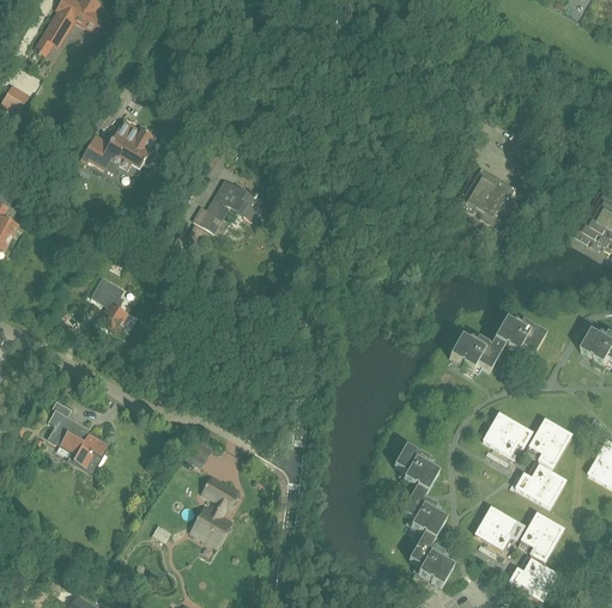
[(41,52),(42,52),(46,53),(53,41),(59,44),(74,18),(97,31),(105,17),(95,11),(100,1),(97,0),(82,0),(80,2),(77,0),(61,0),(58,7),(59,8),(35,47),(40,49),(38,50),(41,52)]
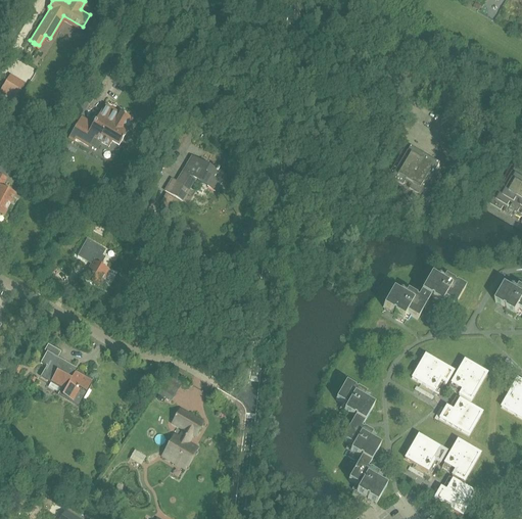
[(6,72),(0,82),(0,98),(3,100),(4,98),(9,100),(21,81),(6,72)]
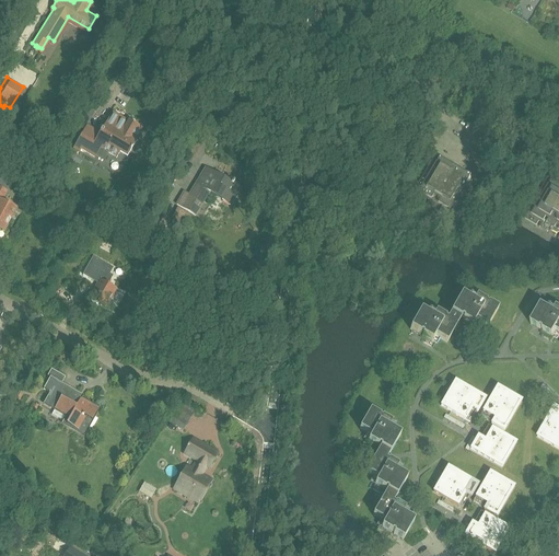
[(106,157),(111,150),(118,154),(120,149),(128,153),(139,137),(137,136),(143,126),(129,117),(129,118),(114,109),(102,130),(88,123),(74,146),(81,149),(82,146),(96,154),(97,151),(106,157)]
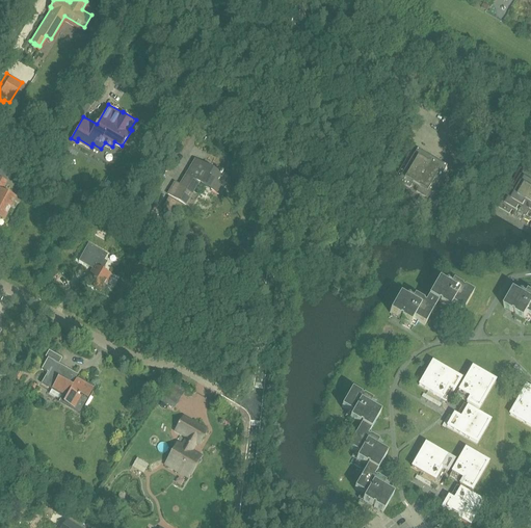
[(73,144),(64,139),(55,155),(62,160),(73,144)]
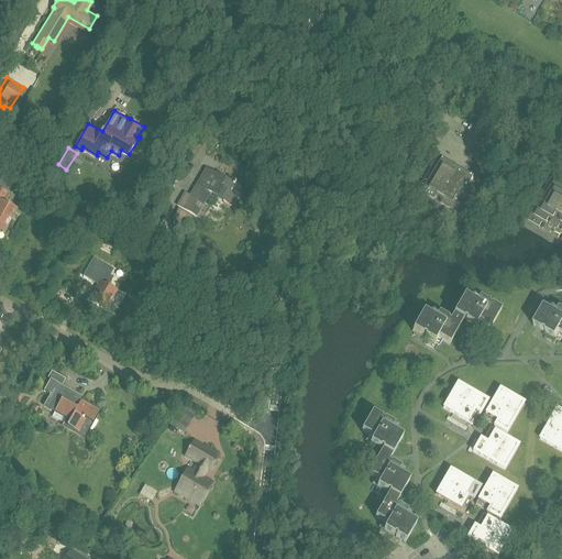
[(495,152),(491,150),(477,173),(482,176),(495,152)]
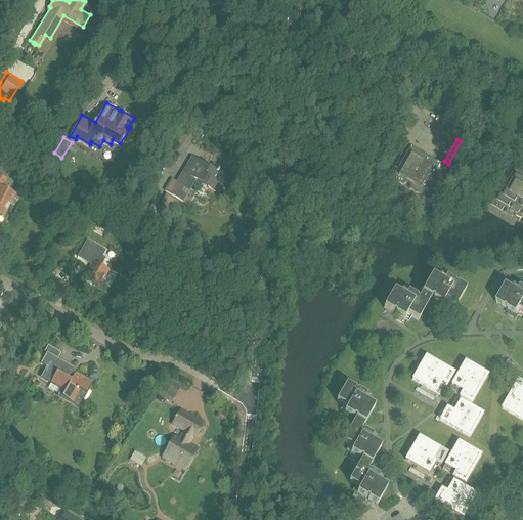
[(421,209),(446,167),(428,156),(425,154),(422,152),(403,141),(378,183),(388,189),(389,186),(392,188),(391,191),(405,200),(407,197),(410,199),(408,202),(421,209)]
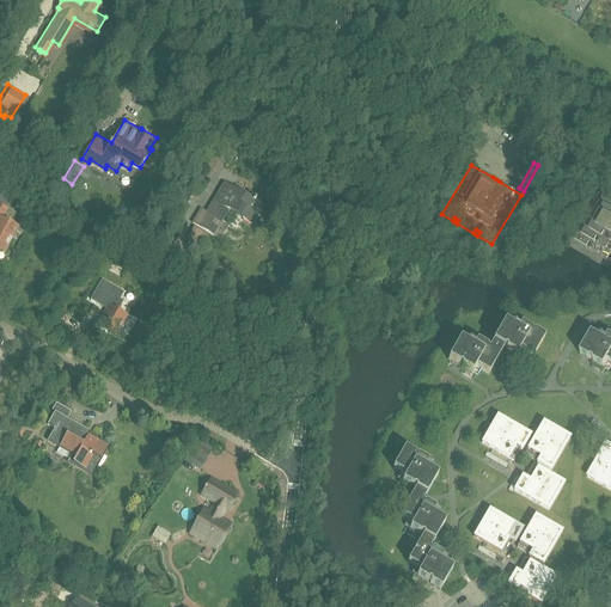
[(214,231),(221,218),(230,204),(254,219),(263,202),(226,179),(208,208),(203,206),(194,219),(214,231)]
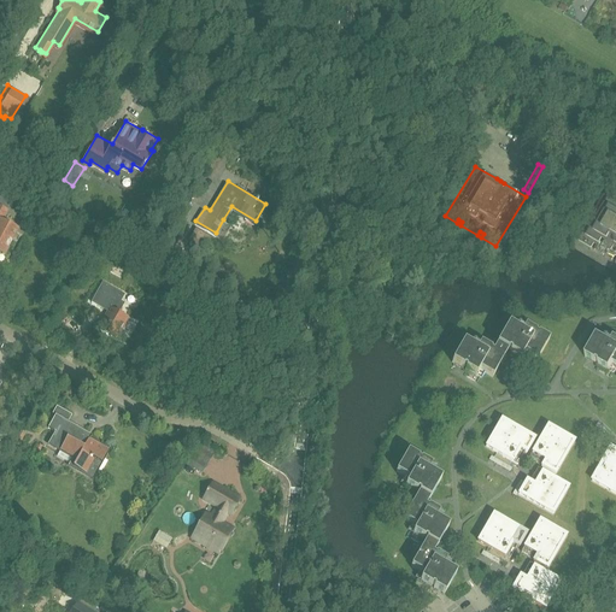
[(615,188),(608,184),(578,234),(591,242),(593,239),(597,240),(594,243),(611,254),(614,251),(615,251),(615,257),(615,188)]
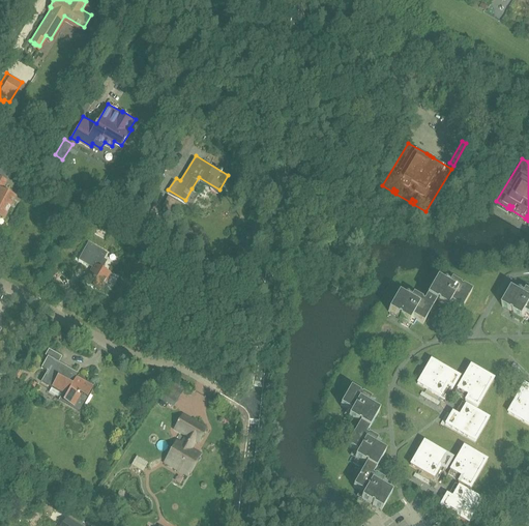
[(0,212),(4,215),(16,195),(2,187),(6,178),(0,174),(0,212)]
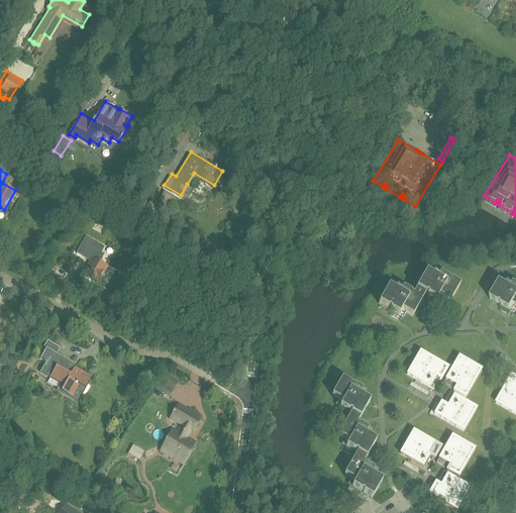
[(105,243),(90,235),(81,251),(92,258),(84,273),(98,281),(107,263),(97,258),(105,243)]
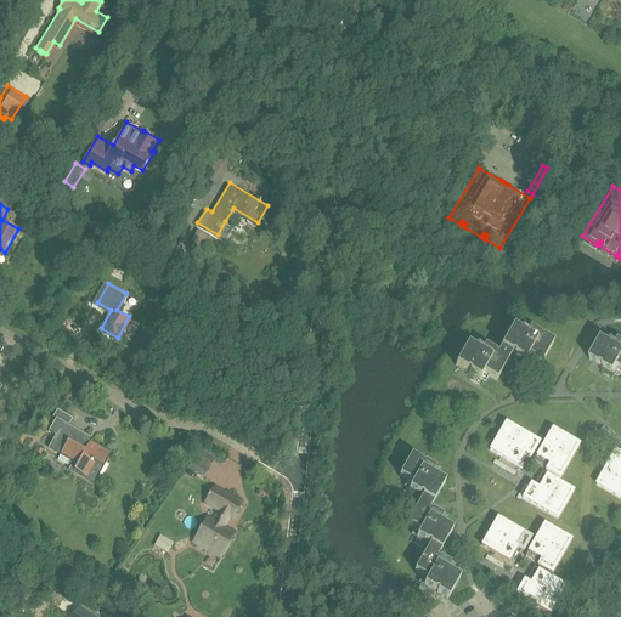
[(514,323),(502,344),(503,345),(512,349),(513,350),(513,349),(515,350),(515,351),(517,352),(526,357),(528,354),(531,356),(532,352),(534,352),(535,354),(543,358),(554,338),(543,332),(543,333),(541,332),(542,330),(530,324),(530,326),(526,330),(525,329),(524,328),(520,327),(514,323)]
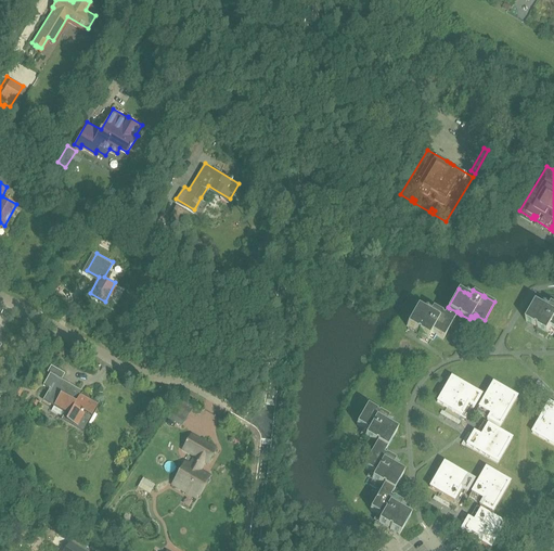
[(529,314),(527,318),(529,319),(536,322),(537,321),(539,323),(539,324),(540,325),(543,328),(549,330),(551,327),(553,329),(553,300),(550,306),(548,305),(546,304),(543,303),(538,299),(529,314)]
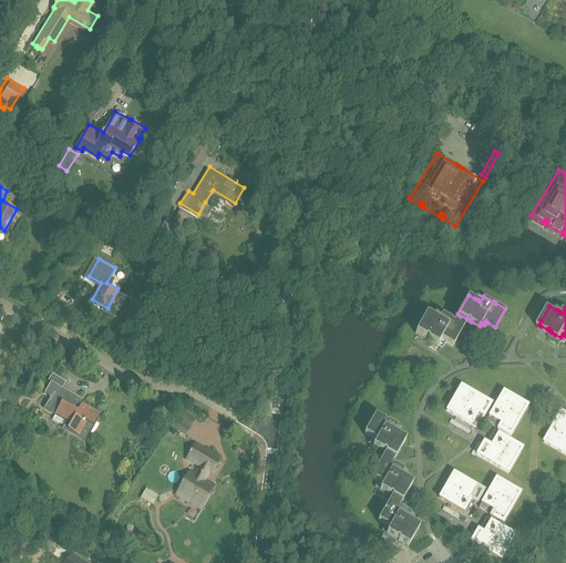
[(426,310),(417,329),(418,330),(419,330),(425,335),(425,334),(429,335),(428,336),(430,337),(432,338),(438,341),(440,339),(442,340),(444,338),(446,338),(453,343),(463,326),(464,324),(467,319),(466,318),(459,315),(458,314),(454,318),(454,319),(452,318),(452,317),(442,311),(442,313),(439,317),(436,316),(435,316),(433,314),(426,310)]
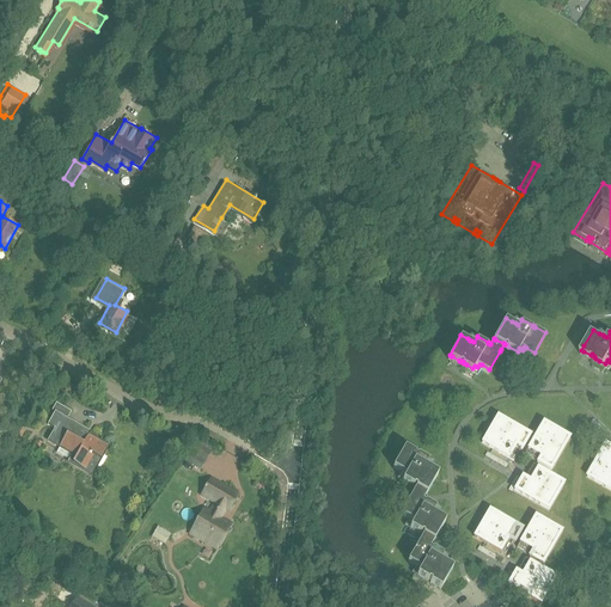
[(68,415),(56,408),(48,421),(55,424),(49,436),(61,442),(57,448),(69,455),(67,458),(92,472),(96,466),(104,451),(109,442),(90,431),(91,429),(86,427),(87,424),(68,415)]
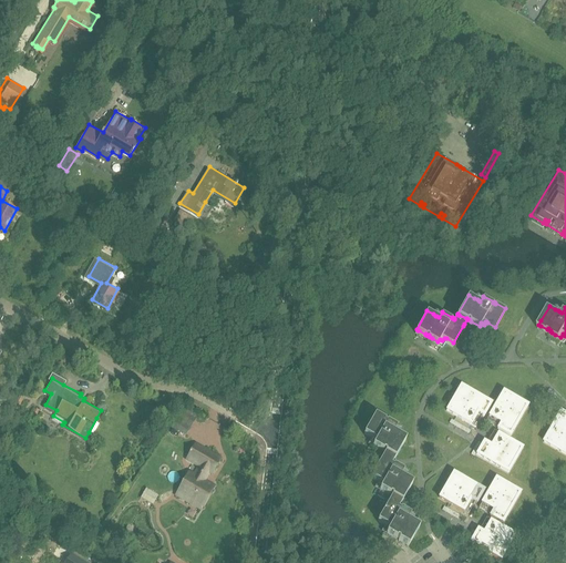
[(492,399),(461,381),(446,406),(476,423),(483,411),(484,412),(492,399)]
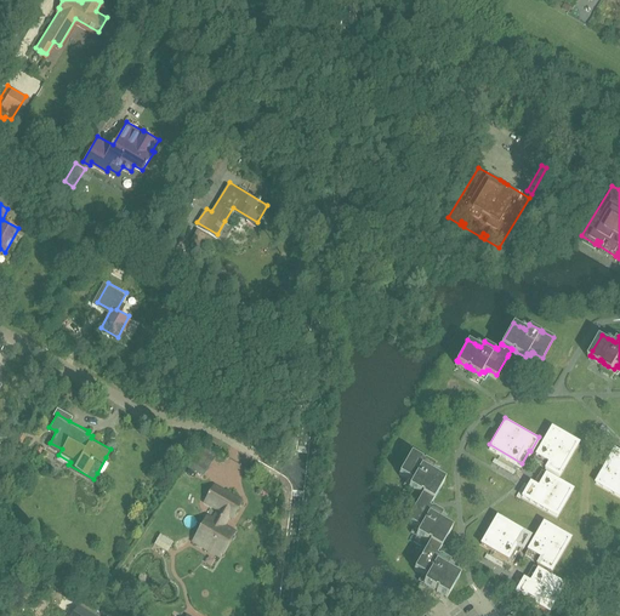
[(533,455),(546,462),(545,465),(559,473),(579,439),(551,423),(533,455)]
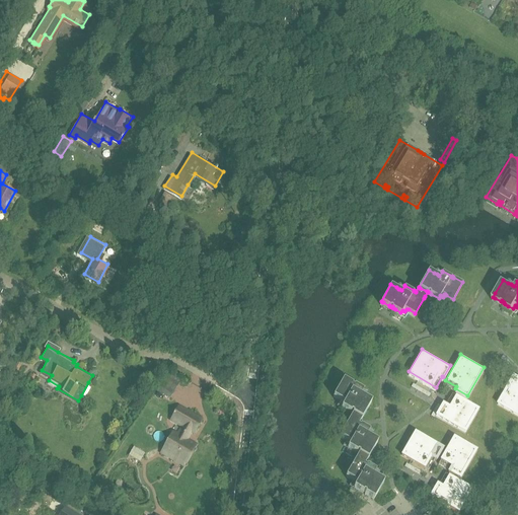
[(19,368),(23,361),(17,358),(13,365),(19,368)]
